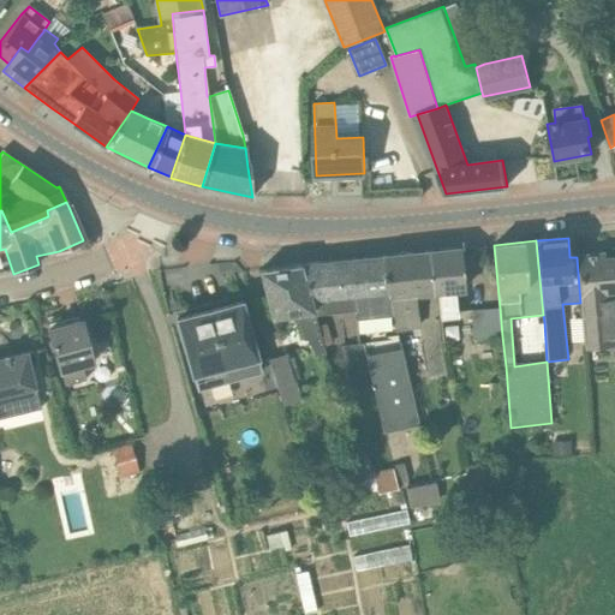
[(428,251),(431,291),(437,291),(440,318),(458,316),(458,308),(457,308),(454,290),(465,288),(460,249),(428,251)]
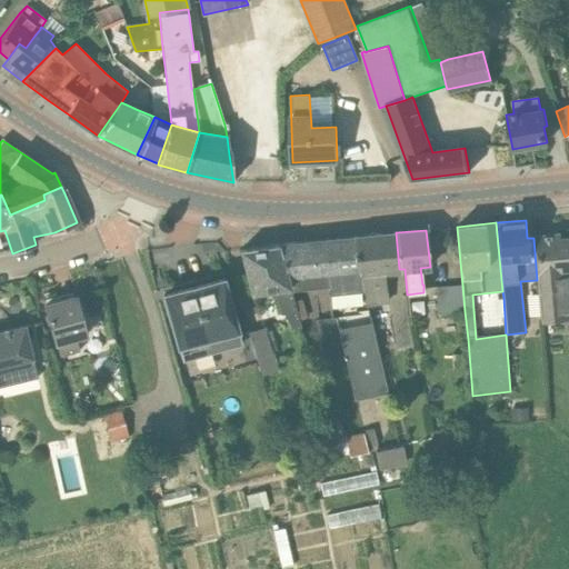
[(355,237),(363,289),(363,292),(366,306),(388,301),(382,271),(399,269),(396,232),(355,237)]
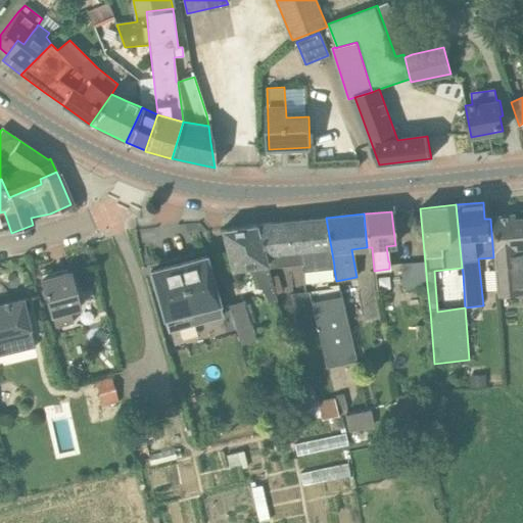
[(490,218),(490,219),(493,257),(497,294),(522,292),(522,285),(520,246),(522,245),(522,219),(515,220),(514,216),(490,218)]
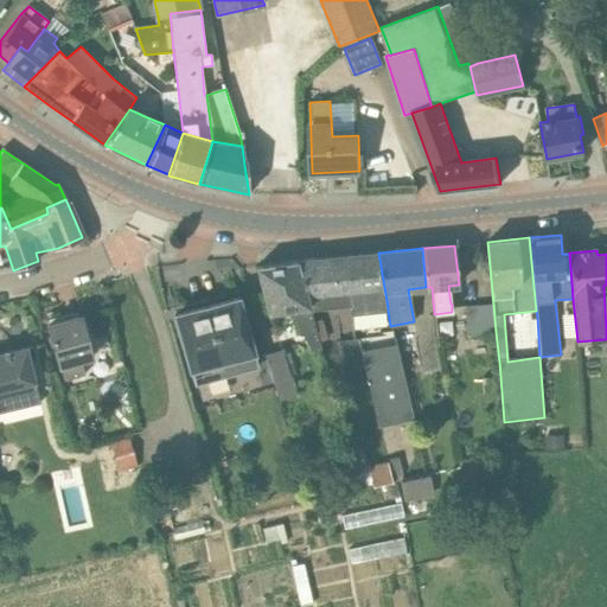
[(388,312),(388,308),(378,253),(342,257),(349,295),(350,307),(351,312),(351,315),(388,312)]
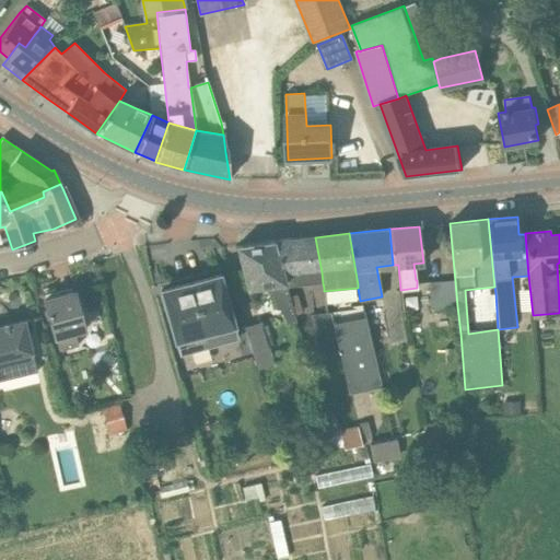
[(322,272),(315,237),(272,241),(283,277),(322,272)]
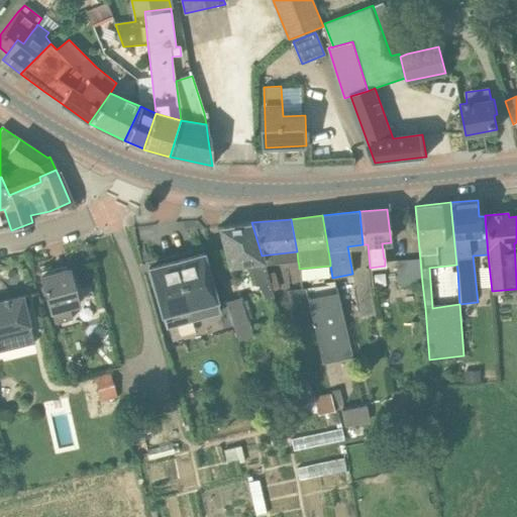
[(265,299),(273,296),(271,292),(266,274),(262,255),(251,222),(218,227),(229,267),(249,264),(256,287),(259,286),(265,299)]
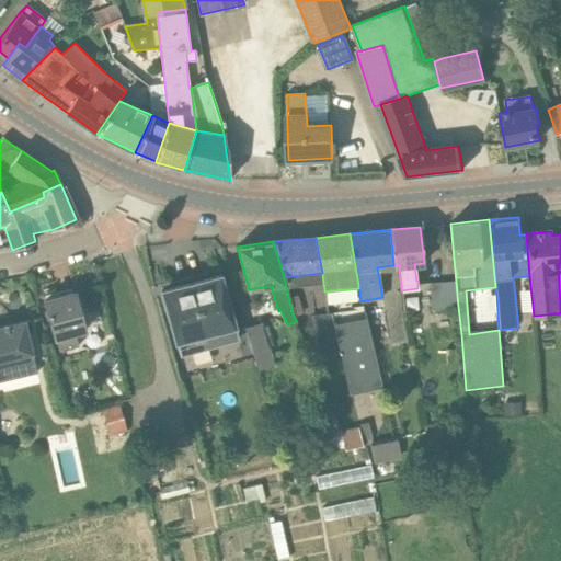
[(236,328),(219,268),(190,277),(209,348),(238,341),(233,328),(236,328)]
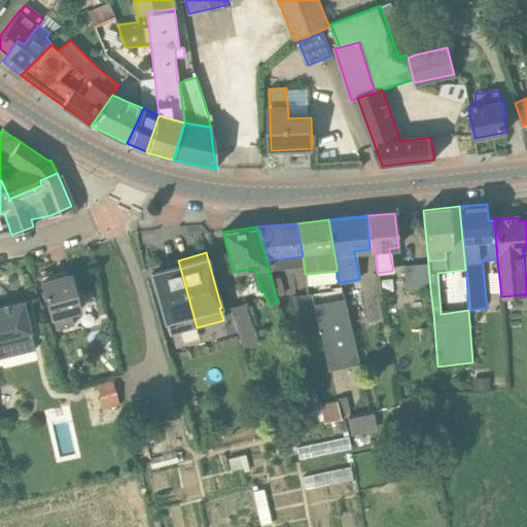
[(197,327),(178,260),(150,268),(166,323),(167,322),(170,335),(197,327)]
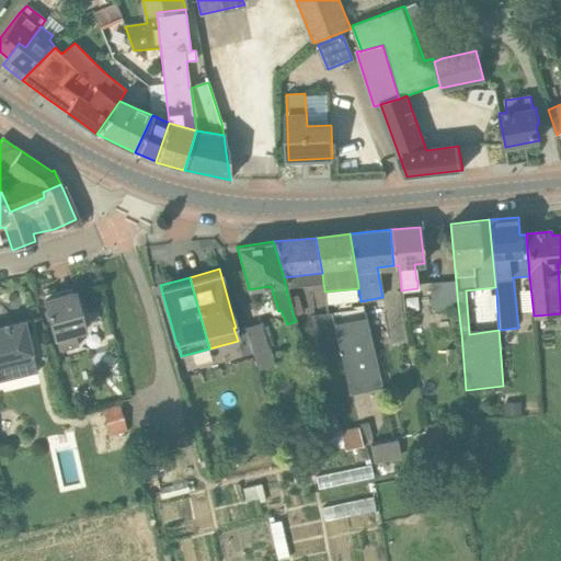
[(430,284),(433,310),(458,307),(456,282),(430,284)]
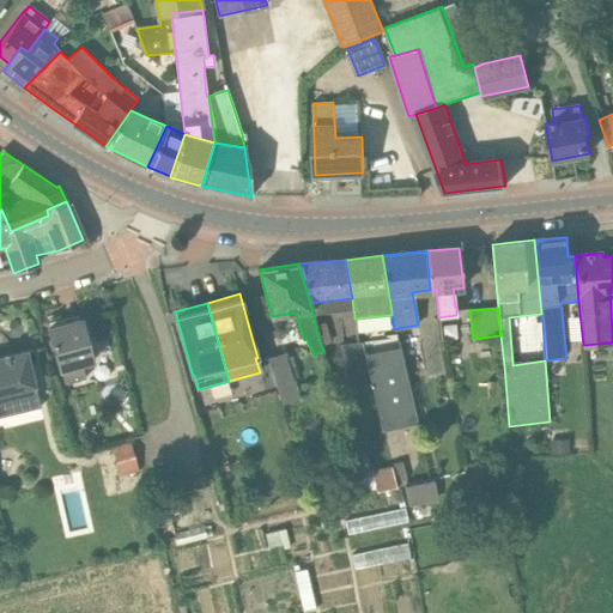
[(65,384),(85,378),(83,364),(92,362),(87,347),(90,347),(82,320),(49,328),(56,356),(65,384)]
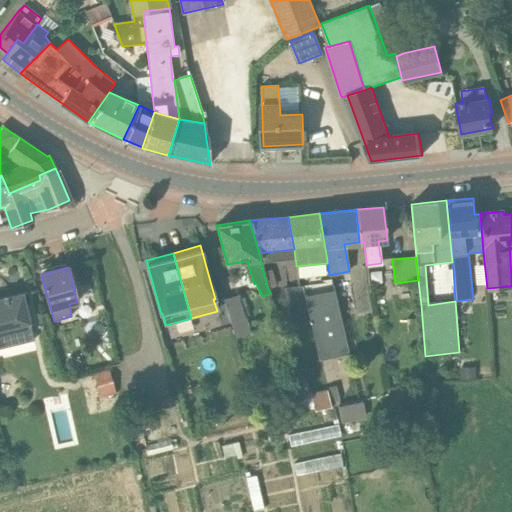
[(319,360),(349,353),(334,290),(305,297),(319,360)]
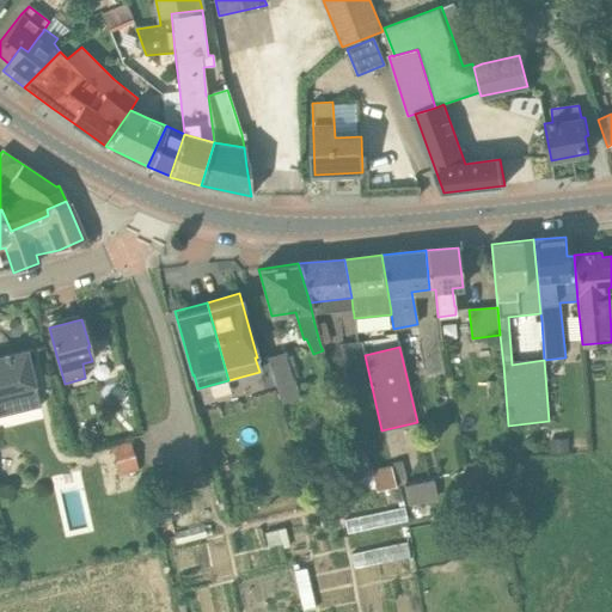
[(0,393),(36,385),(26,350),(0,356),(0,393)]
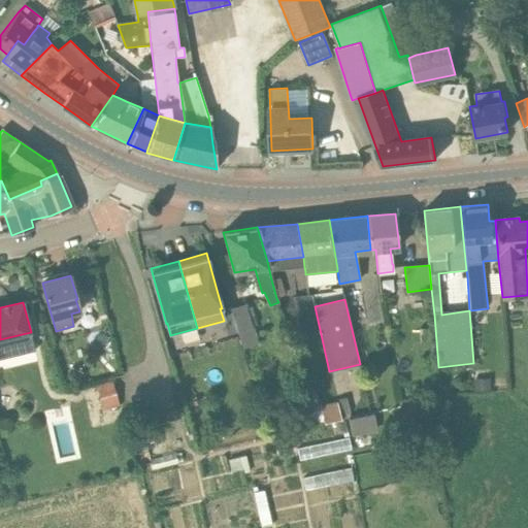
[(242,349),(257,344),(245,303),(230,307),(242,349)]
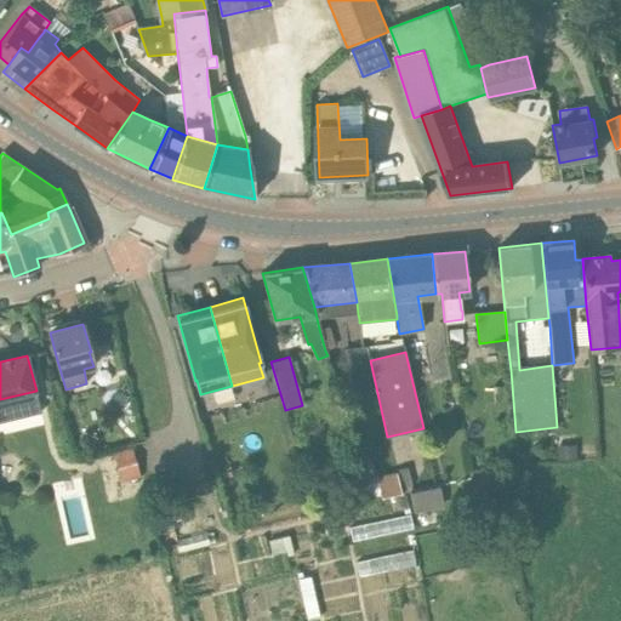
[(439,383),(455,379),(449,359),(433,364),(439,383)]
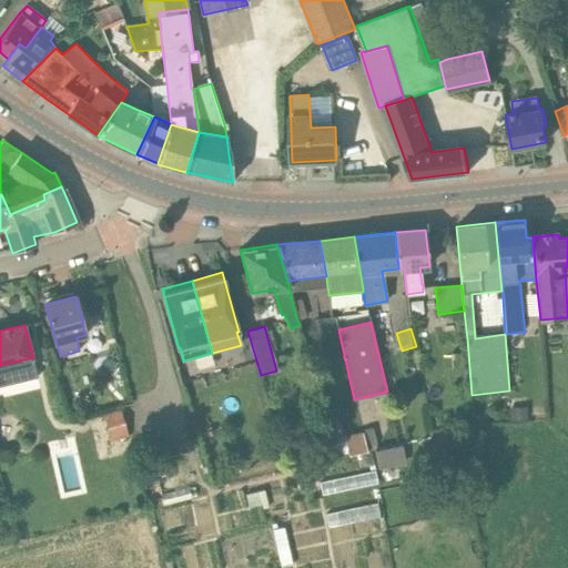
[(508,409),(509,419),(526,419),(526,408),(508,409)]
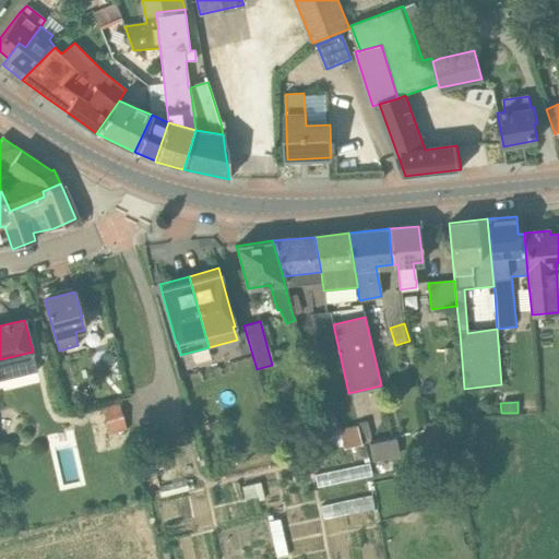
[(110,435),(127,430),(119,404),(102,408),(110,435)]
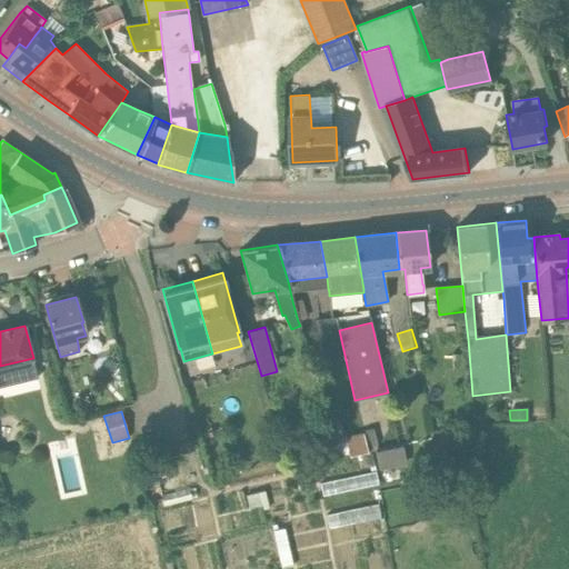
[(338,459),(367,452),(361,432),(345,436),(340,420),(328,422),(338,459)]
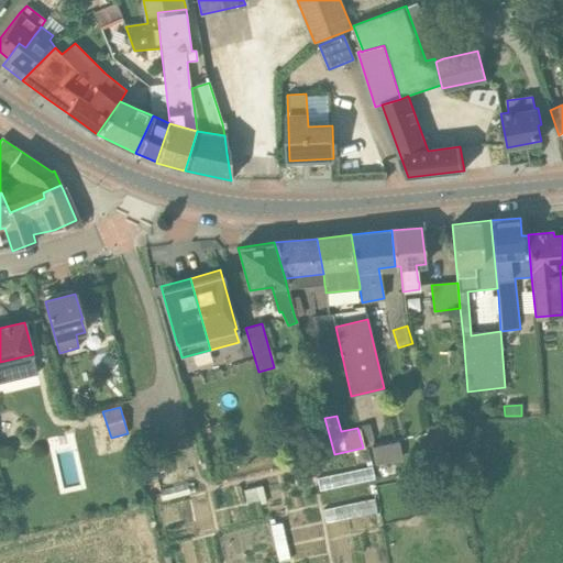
[(363,448),(373,445),(368,426),(357,428),(363,448)]
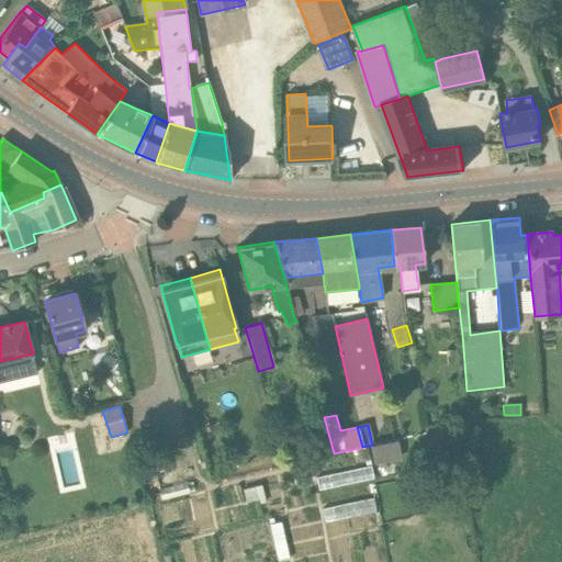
[(374,460),(400,454),(396,440),(372,445),(374,460)]
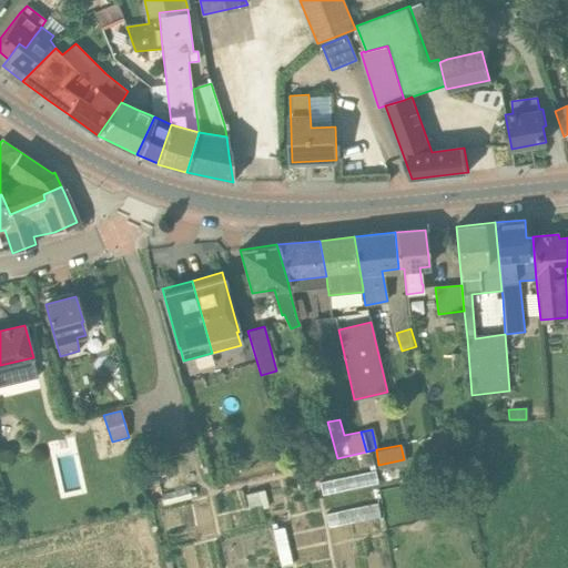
[(378,472),(324,478),(325,490),(379,485),(378,472)]
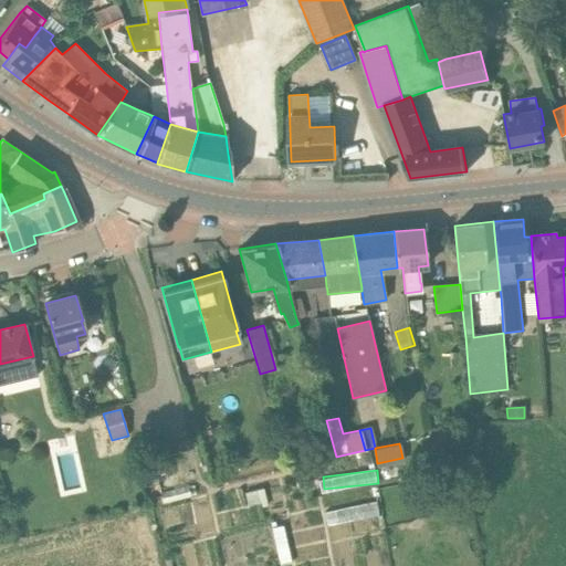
[(268,506),(263,489),(245,493),(249,506),(262,503),(263,507),(268,506)]
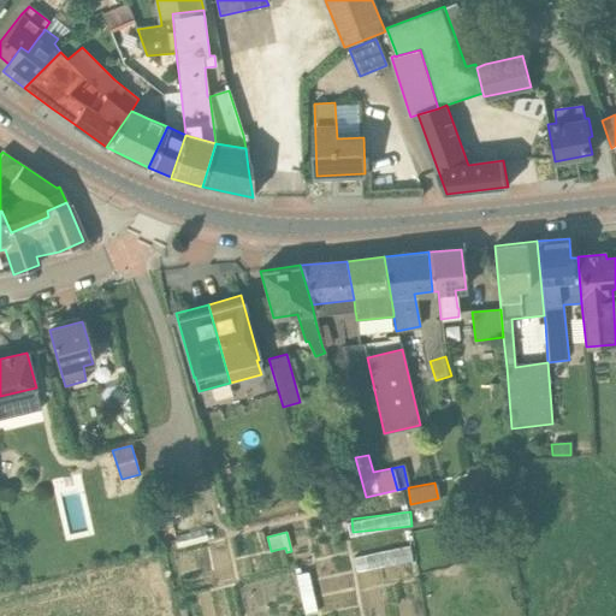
[(359,554),(360,568),(416,561),(414,546),(359,554)]
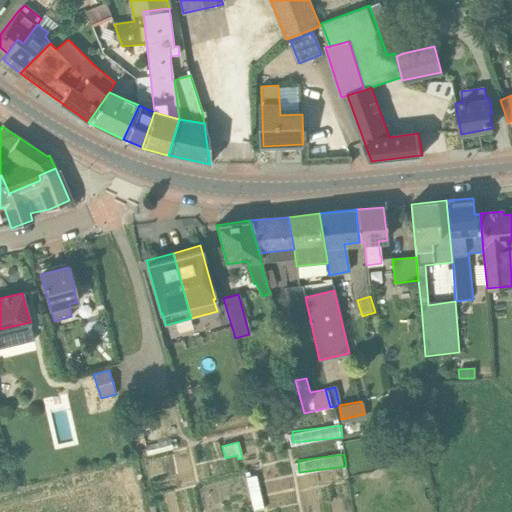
[(256,475),(246,478),(253,511),(255,511),(264,510),(256,475)]
